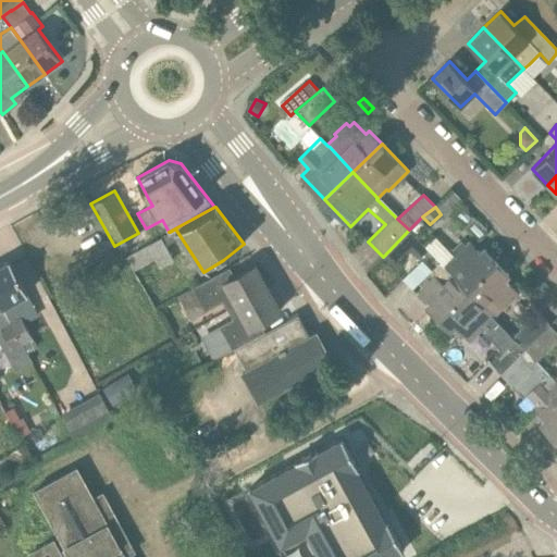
[(390,250),(397,258),(398,259),(409,248),(419,259),(429,249),(424,245),(409,230),(390,250)]
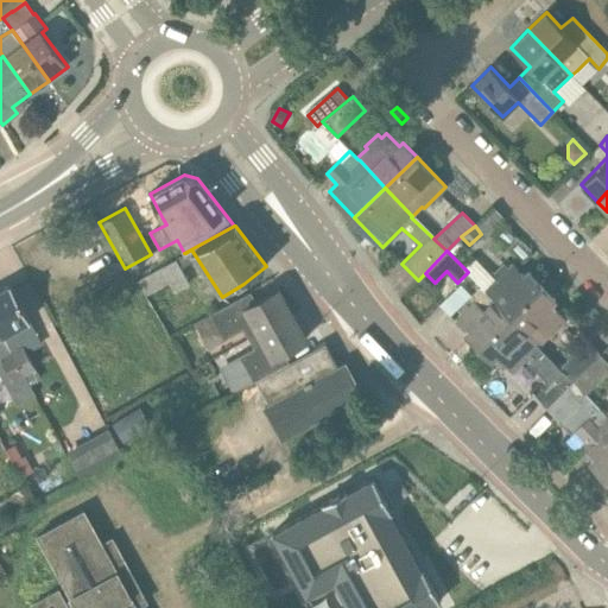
[(190,284),(176,259),(137,280),(145,296),(169,283),(173,292),(190,284)]
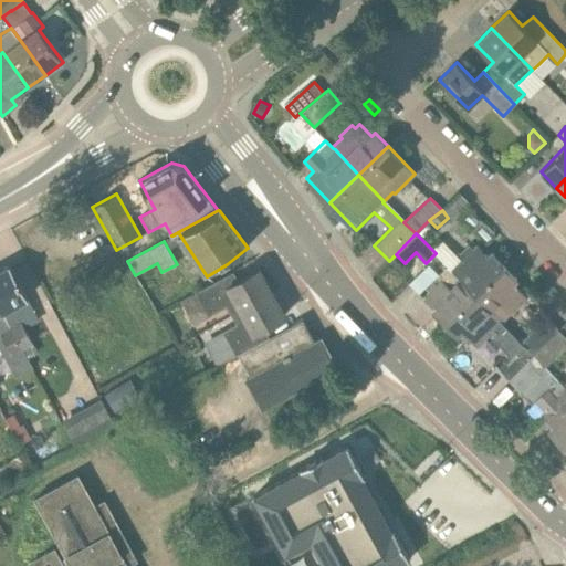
[(448,266),(475,294),(504,265),(492,253),(488,257),(477,245),(477,247),(474,244),(471,248),(469,247),(448,266)]
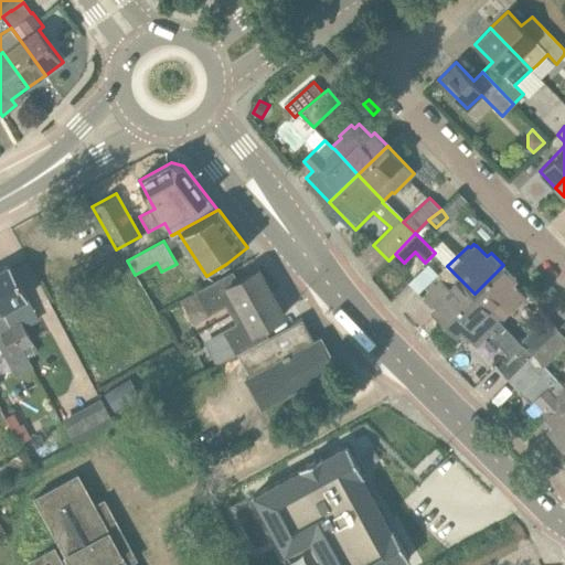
[(0,307),(2,312),(29,298),(10,264),(0,269),(0,307)]
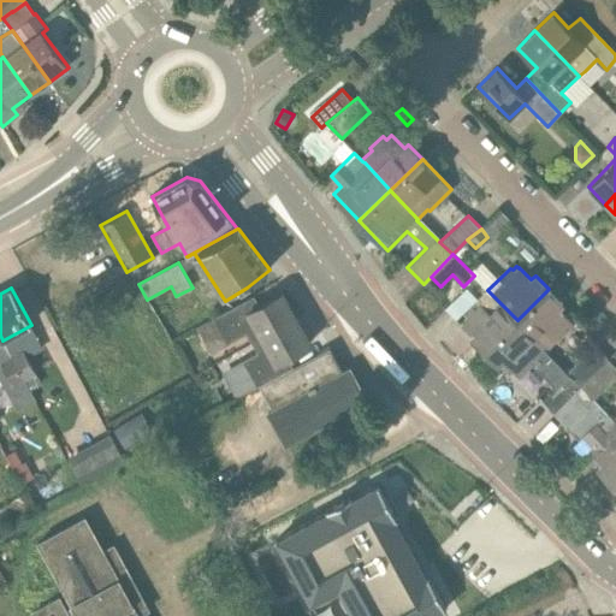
[(546,350),(554,344),(574,324),(558,308),(563,303),(549,289),(517,320),(533,337),(546,350)]
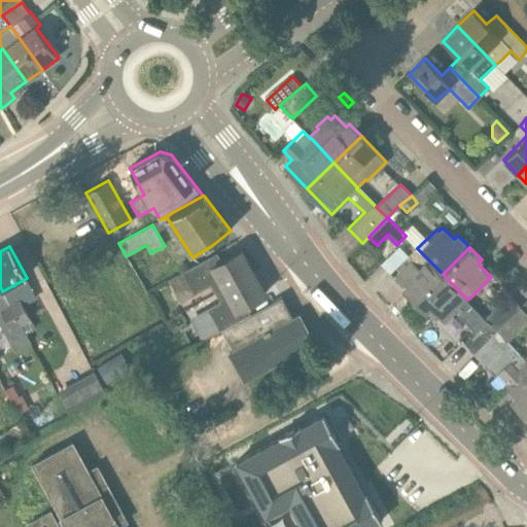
[(415,301),(443,274),(417,248),(397,268),(400,271),(396,275),(407,285),(402,288),(415,301)]
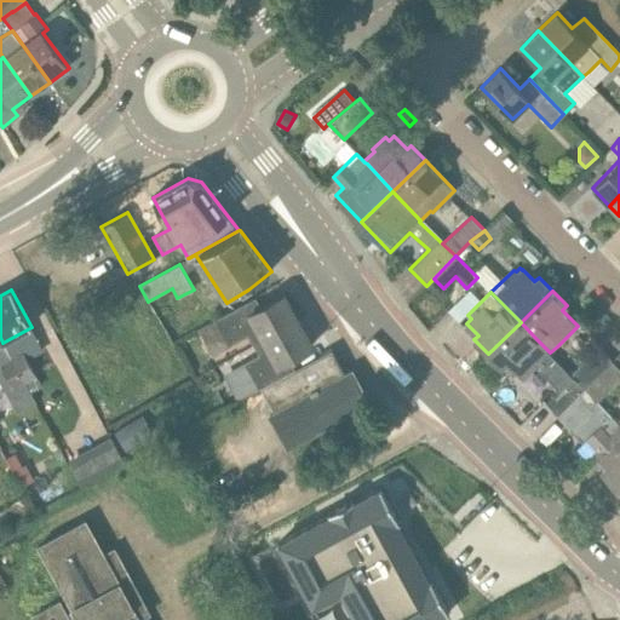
[(254,344),(299,320),(285,294),(260,309),(254,298),(199,328),(204,339),(222,329),(230,345),(248,336),(254,344)]
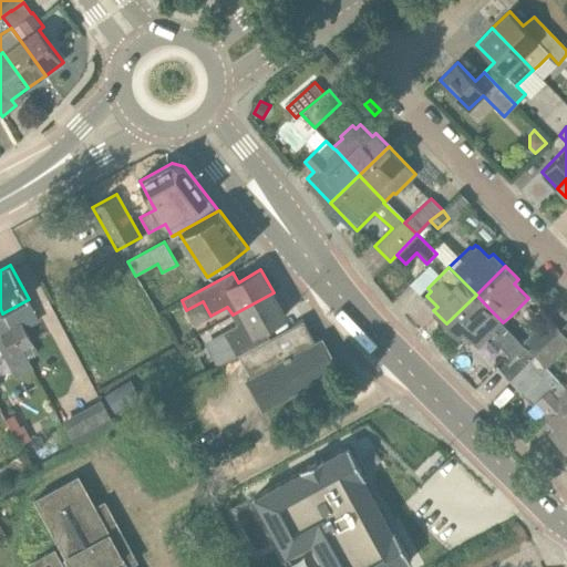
[(238,354),(269,338),(264,328),(286,316),(274,292),(233,315),(237,325),(223,331),(236,356),(238,354)]
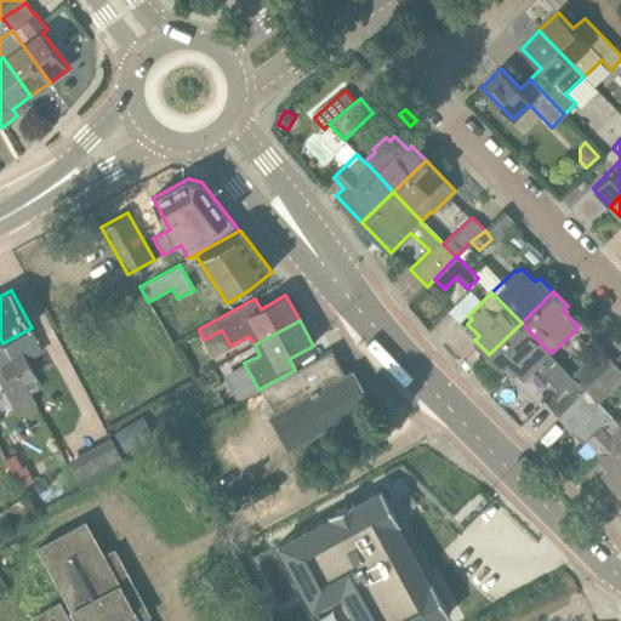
[(548,355),(551,353),(537,340),(522,323),(489,354),(502,369),(507,364),(519,376),(523,372),(528,376),(548,355)]
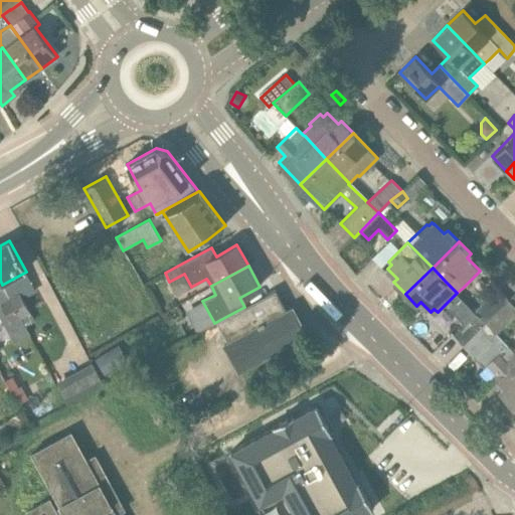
[(13,303),(2,285),(0,280),(0,317),(14,343),(29,334),(20,318),(13,303)]
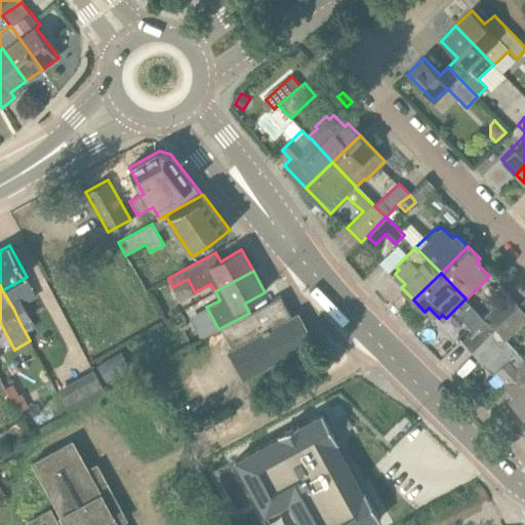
[(485,320),(494,329),(518,306),(507,294),(483,317),(485,320)]
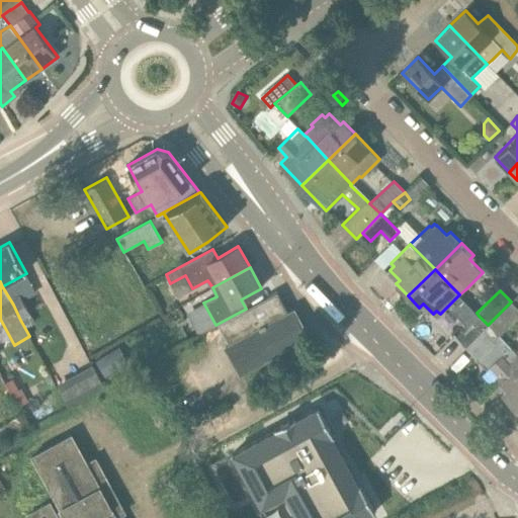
[(229,344),(225,346),(240,373),(308,336),(293,310),(288,313),(277,291),(246,309),(218,324),(229,344)]
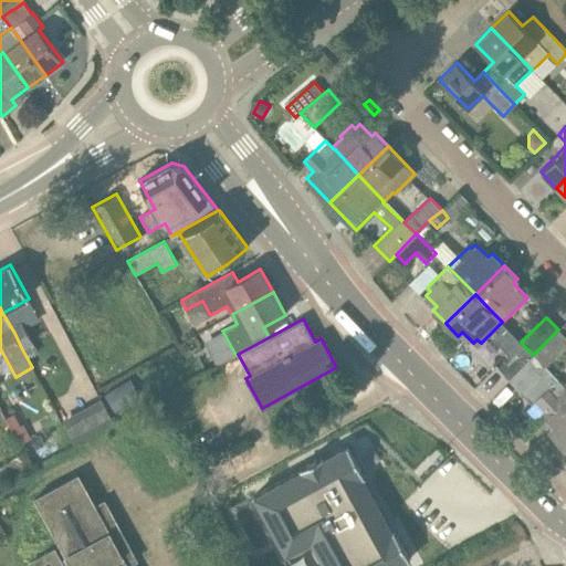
[(14,333),(22,349),(35,343),(24,327),(14,333)]
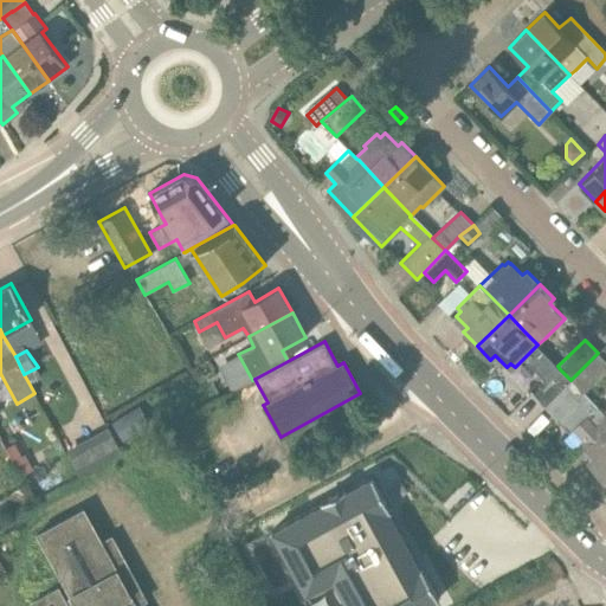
[(584,393),(591,386),(605,371),(605,361),(598,353),(571,380),(584,393)]
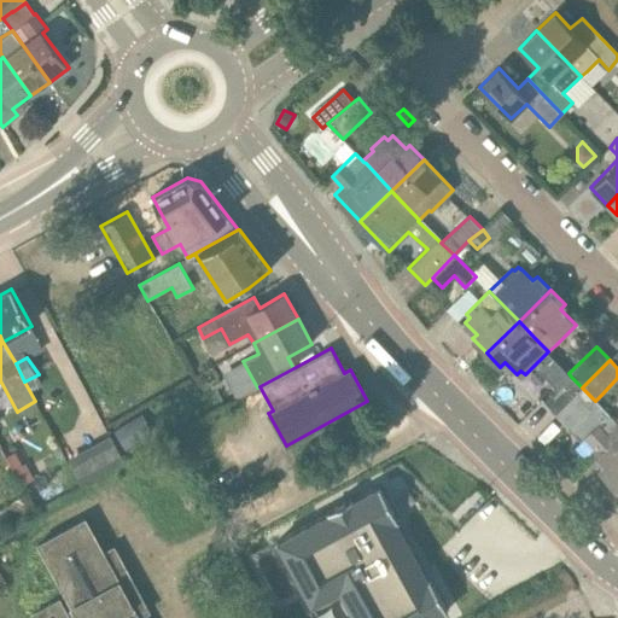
[(543,402),(554,413),(582,388),(571,377),(543,402)]
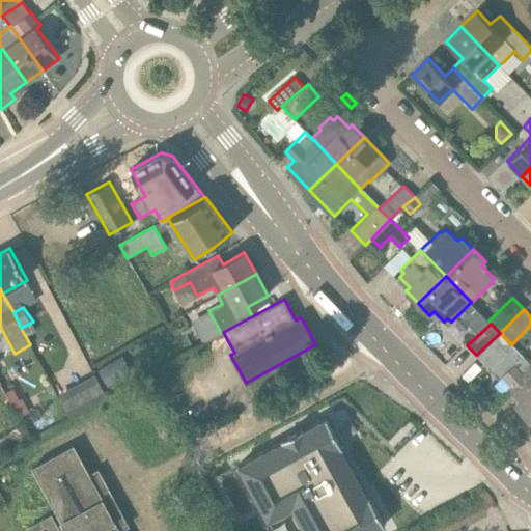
[(500,333),(476,355),(487,367),(505,350),(511,344),(500,333)]
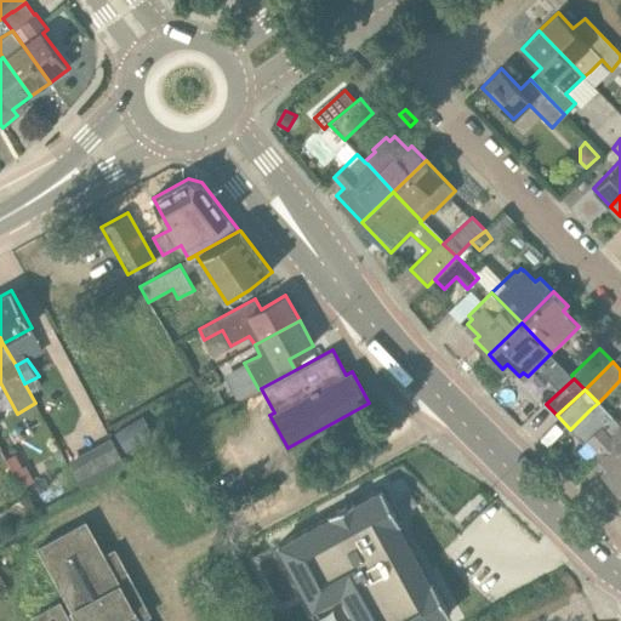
[(616,485),(620,480),(620,426),(617,422),(616,423),(610,417),(588,438),(600,450),(594,455),(607,467),(603,472),(616,485)]
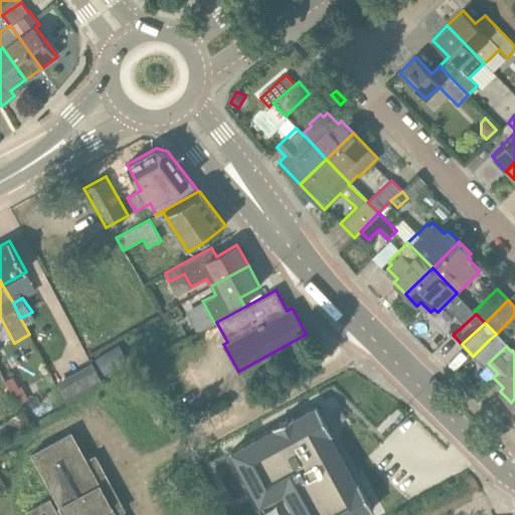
[(104,373),(119,365),(110,350),(96,358),(104,373)]
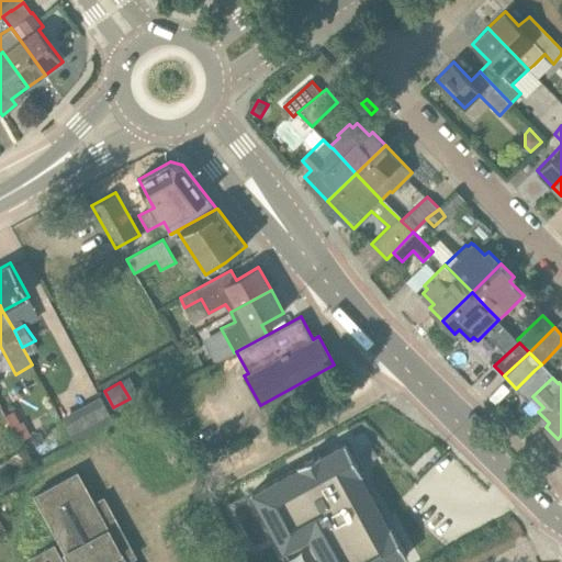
[(67,416),(77,437),(116,419),(107,398),(67,416)]
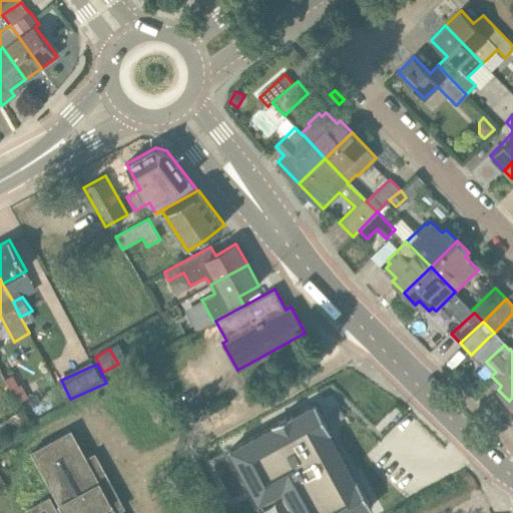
[(316,402),(294,414),(293,413),(273,424),(274,425),(230,448),(260,501),(283,489),(295,512),(358,512),(372,506),(357,478),(356,479),(329,431),(331,430),(316,402)]
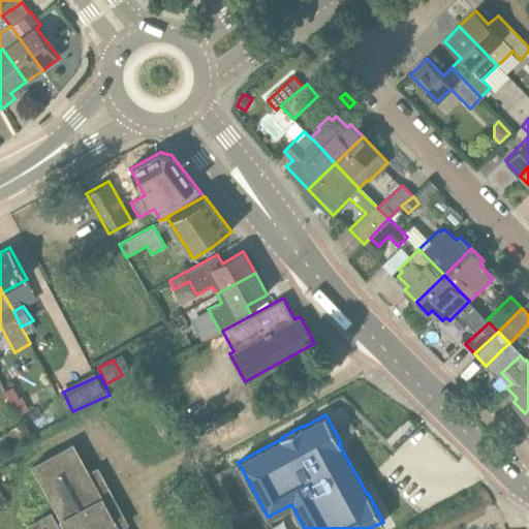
[(24,421),(7,431),(16,444),(31,434),(24,421)]
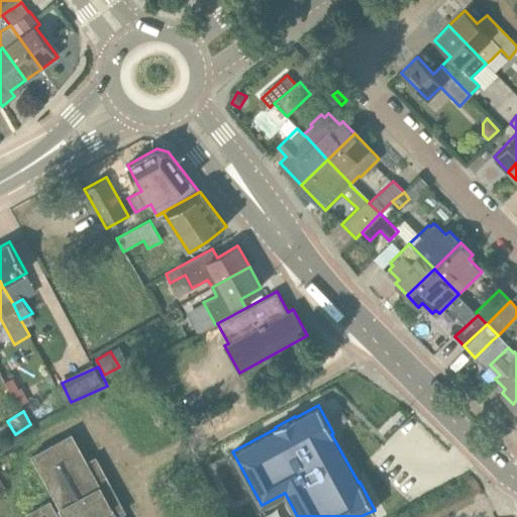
[(143,464),(131,442),(0,512),(0,513),(2,516),(109,516),(122,510),(125,516),(186,516),(165,476),(159,479),(152,466),(138,473),(136,469),(143,464)]
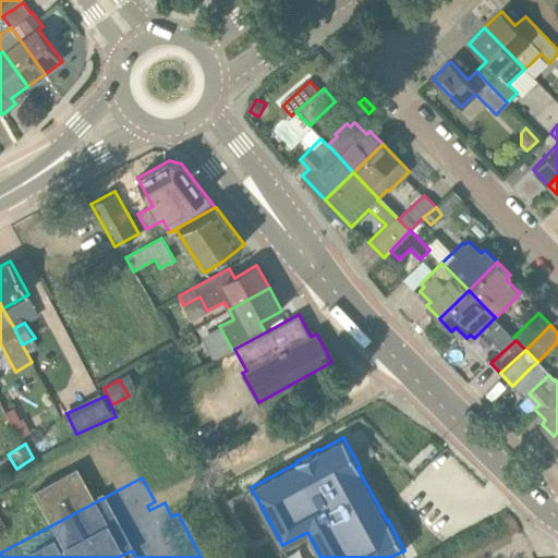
[(307,557),(302,548),(283,557),(307,557)]
